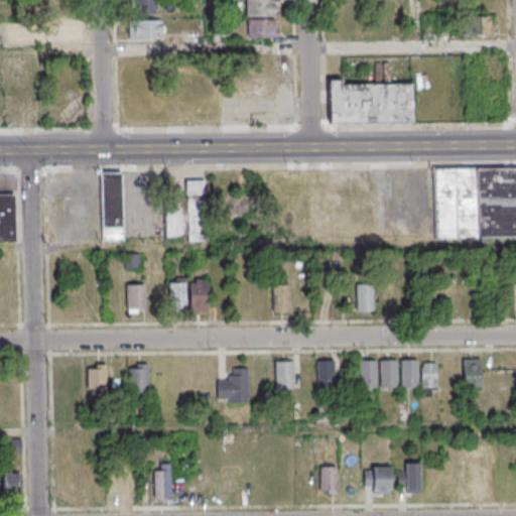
[(157,14),(156,0),(131,0),(132,14),(157,14)]
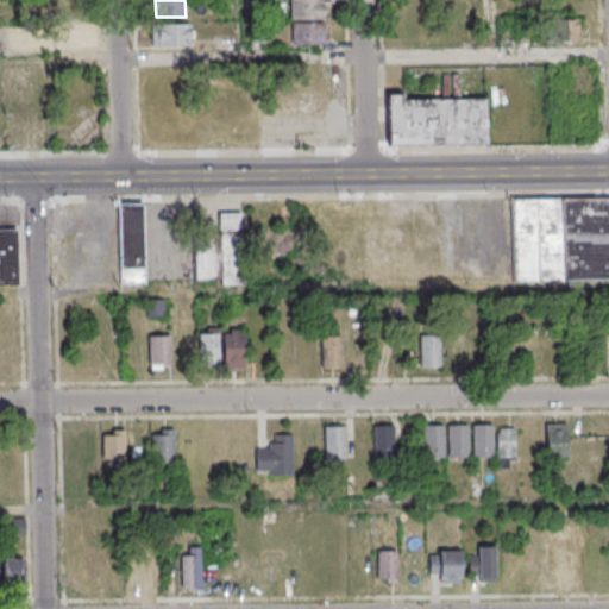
[(327,0),(289,0),(290,19),(328,19),(327,0)]
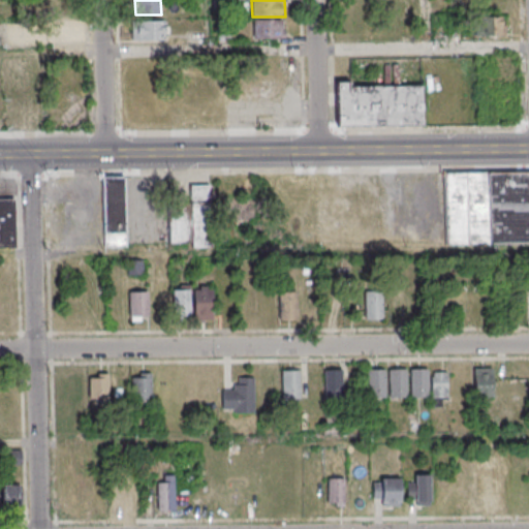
[(501,16),(476,16),(476,35),(501,35),(501,16)]
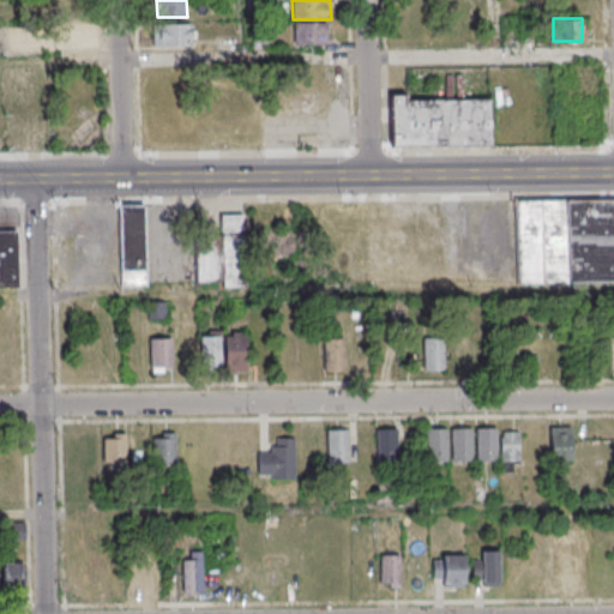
[(330,23),(293,23),(293,44),(330,44),(330,23)]
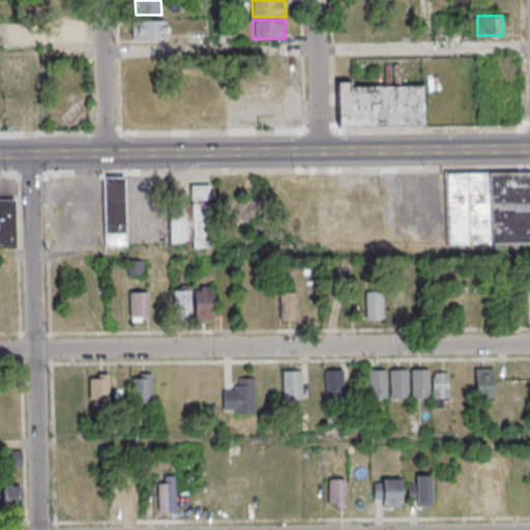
[(133,40),(167,40),(167,21),(133,21),(133,40)]
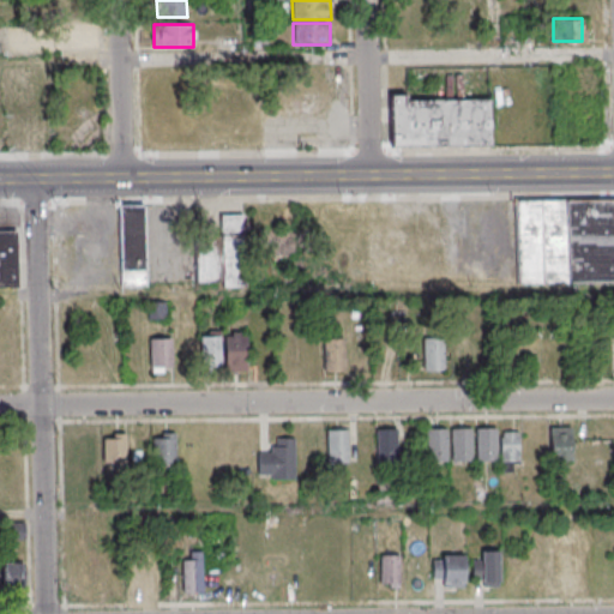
[(489,146),(489,98),(390,98),(390,146),(489,146)]
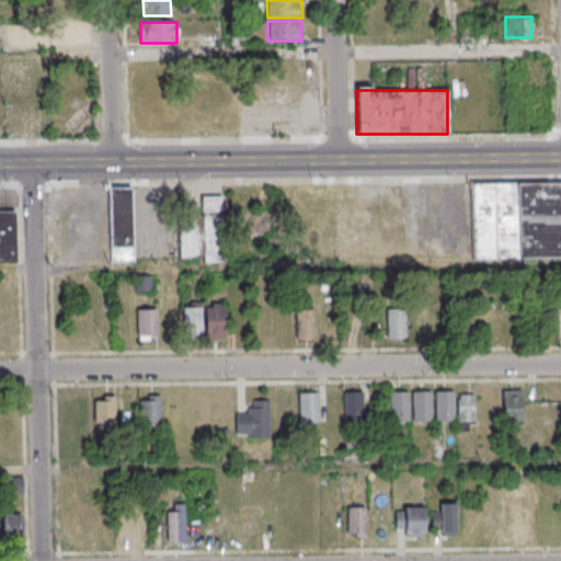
[(560,258),(560,182),(473,183),(474,260),(560,258)]
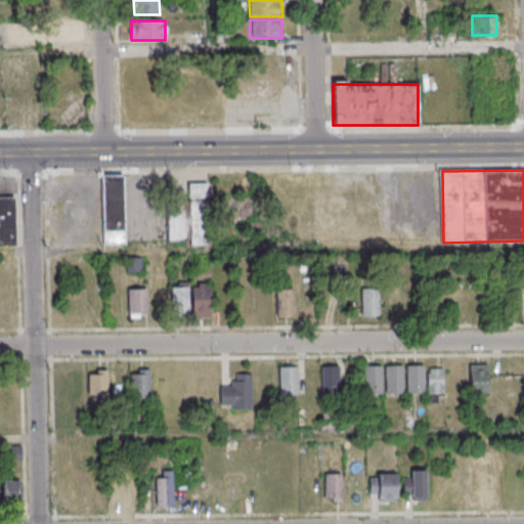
[(124,244),(124,174),(101,174),(101,244),(124,244)]
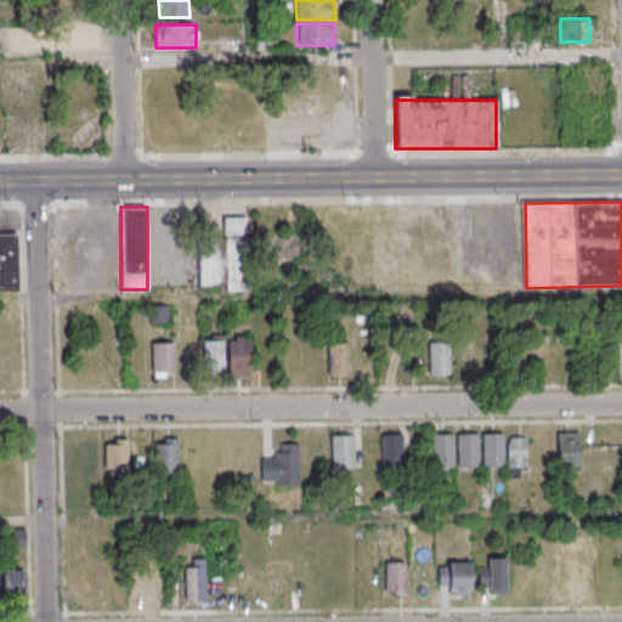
[(248,218),(222,218),(222,249),(198,249),(198,286),(222,286),(222,290),(248,290),(248,218)]
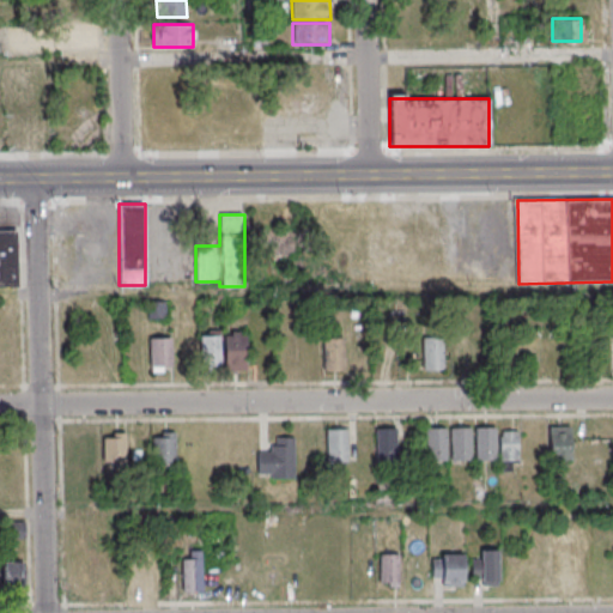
[(0,289),(22,289),(20,230),(0,230),(0,289)]
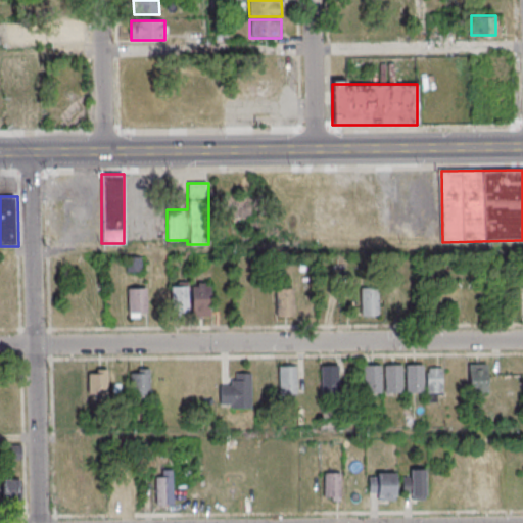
[(191,316),(210,316),(210,283),(191,283),(191,316)]
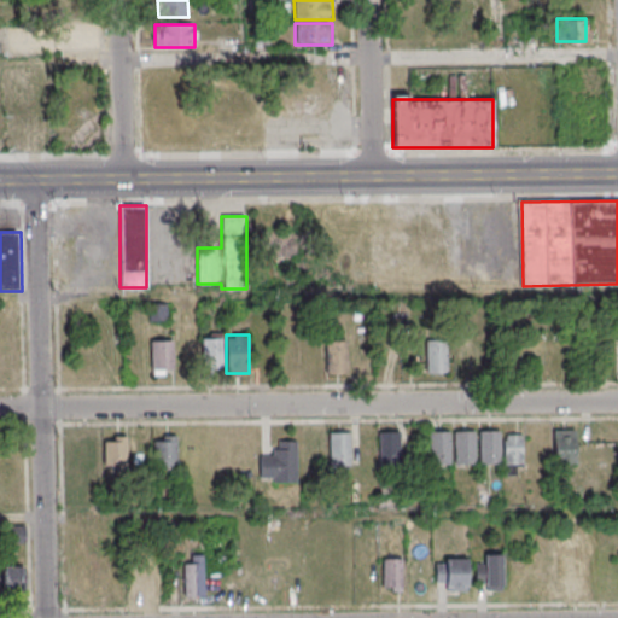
[(200,371),(221,371),(221,336),(200,336),(200,371)]
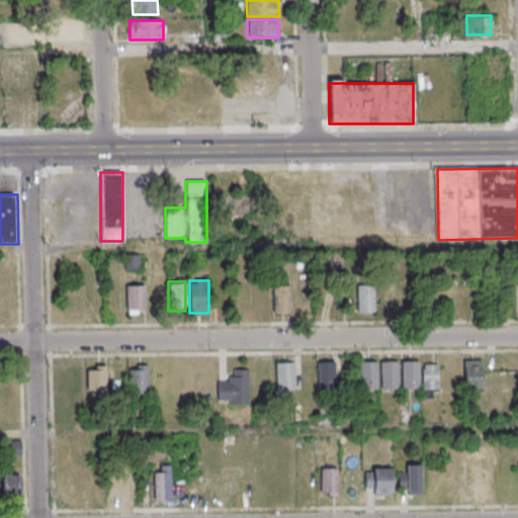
[(125,285),(125,313),(146,313),(146,285),(125,285)]
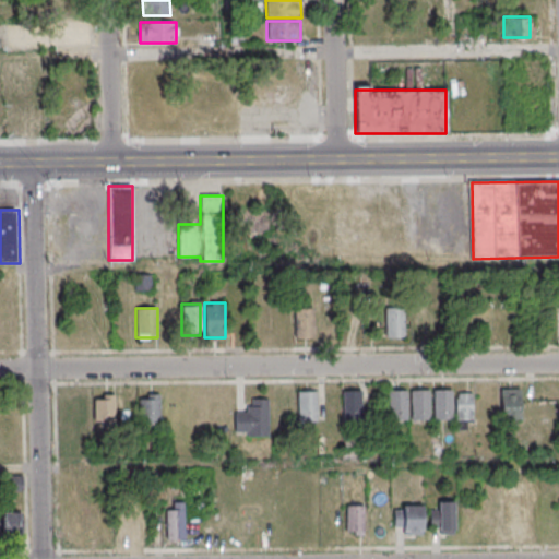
[(384,337),(404,337),(404,308),(384,308),(384,337)]
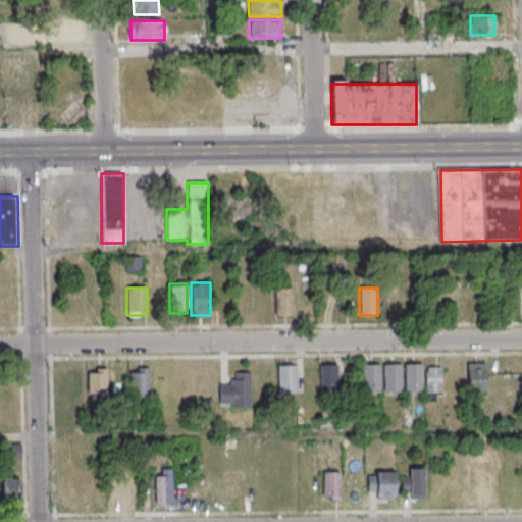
[(293,289),(274,289),(274,315),(293,315),(293,289)]
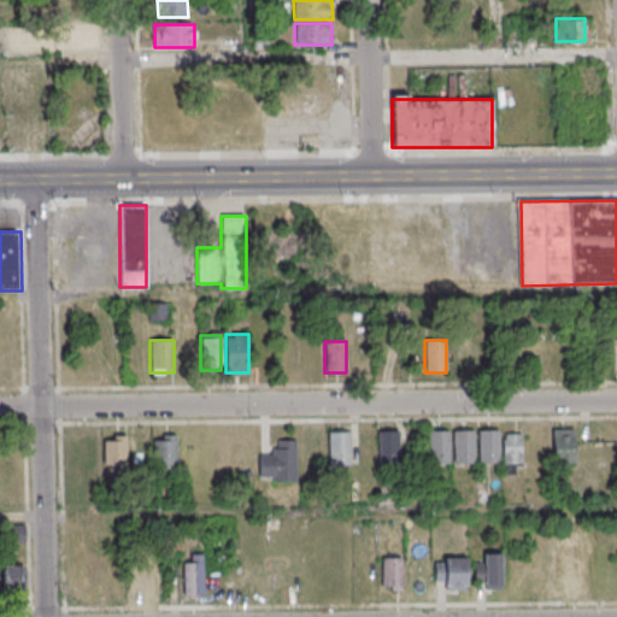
[(574,462),(574,428),(552,428),(552,462),(574,462)]
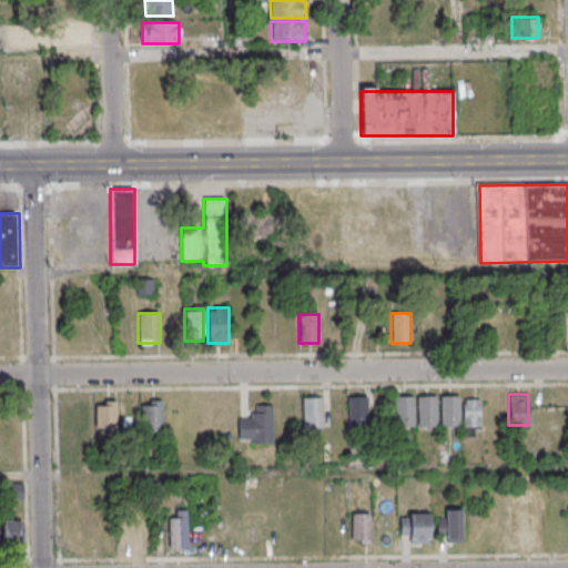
[(459,395),(440,395),(440,426),(459,426),(459,395)]
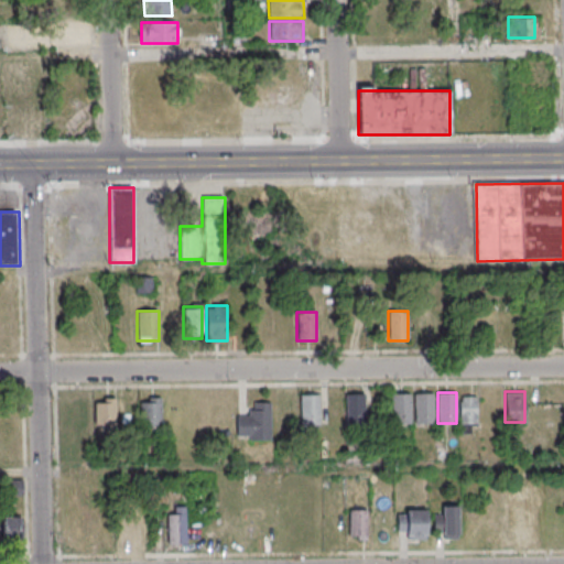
[(346,424),(366,424),(366,393),(346,393),(346,424)]
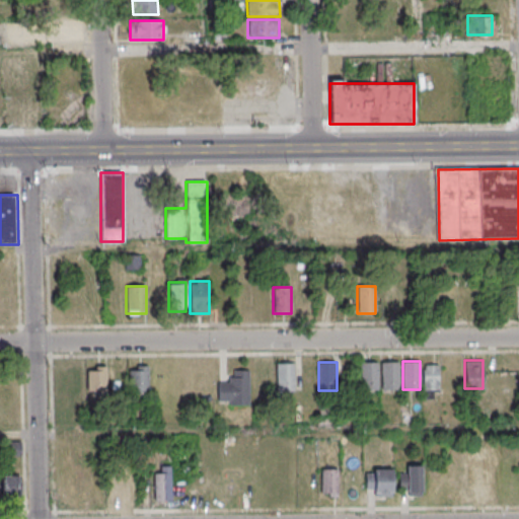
[(359,362),(359,390),(378,390),(378,362),(359,362)]
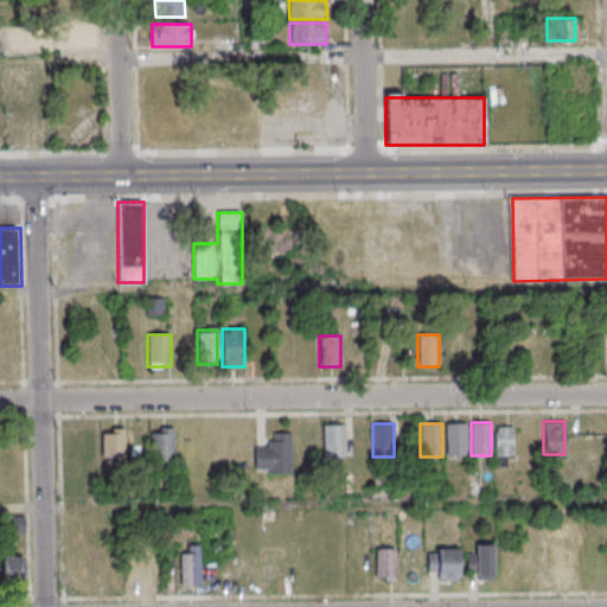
[(467,423),(446,423),(446,455),(467,455),(467,423)]
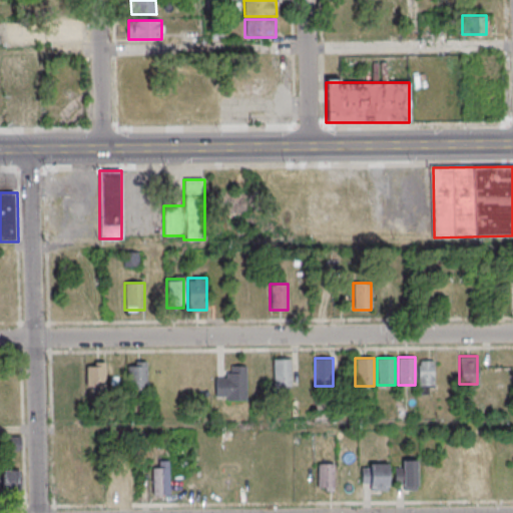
[(291,359),(273,359),(273,387),(291,387),(291,359)]
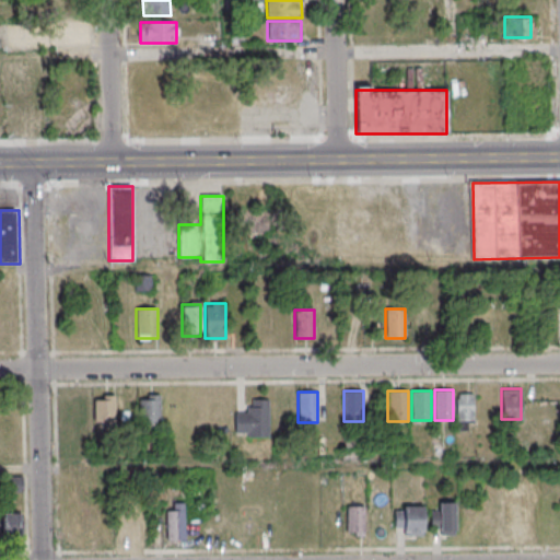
[(474,393),(457,393),(456,430),(473,430),(474,393)]
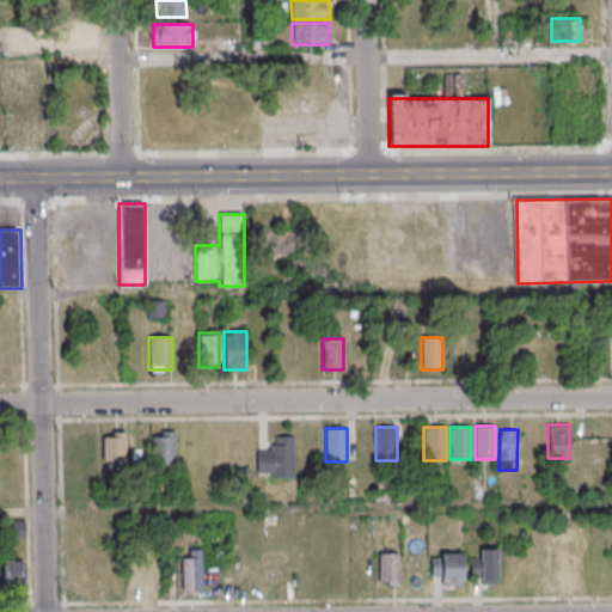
[(103,464),(127,464),(127,432),(103,432),(103,464)]
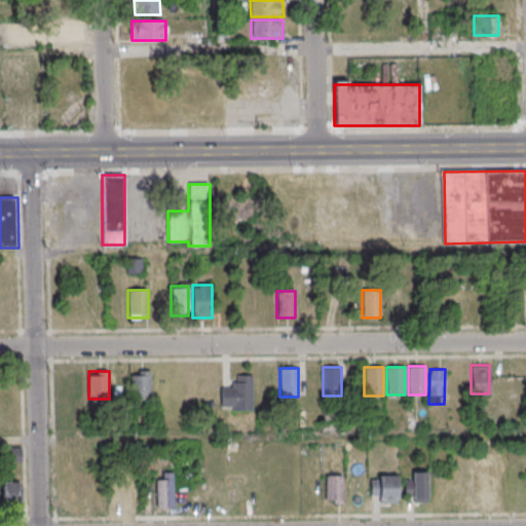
[(150,371),(130,371),(130,399),(150,399),(150,371)]
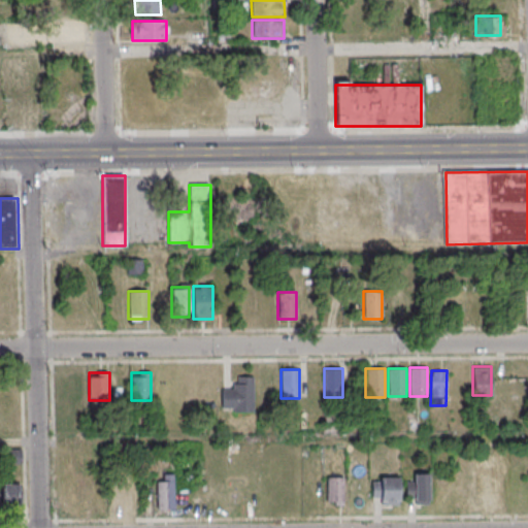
[(254,411),(254,376),(233,376),(233,389),(222,389),(222,411),(254,411)]
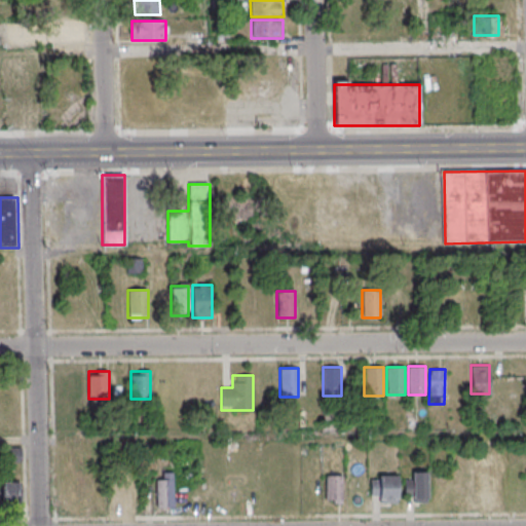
[(80,395),(80,381),(69,380),(69,393),(80,395)]
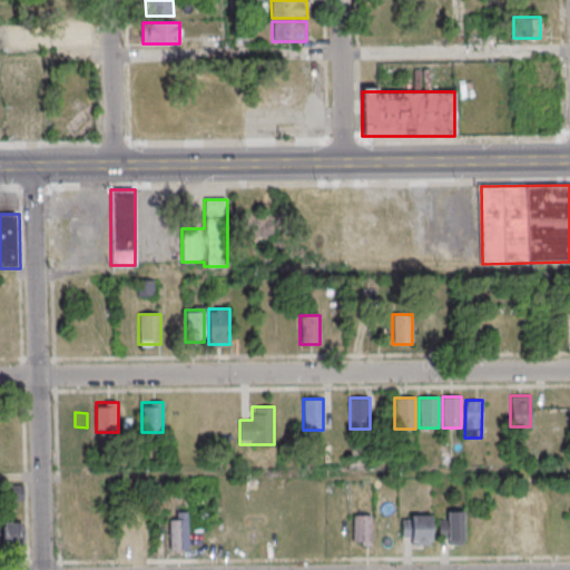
[(463,544),(463,511),(446,511),(446,544),(463,544)]
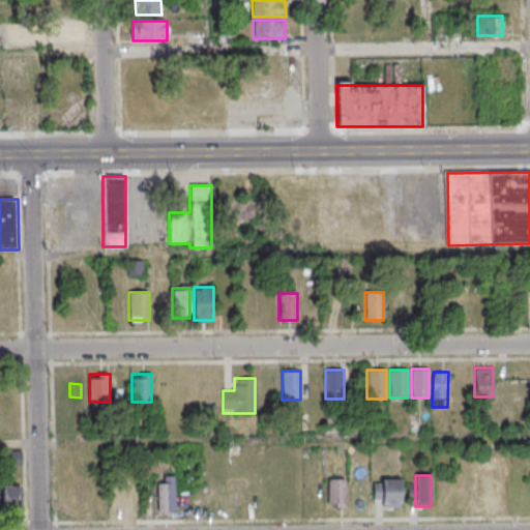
[(156,510),(175,510),(175,476),(156,476),(156,510)]
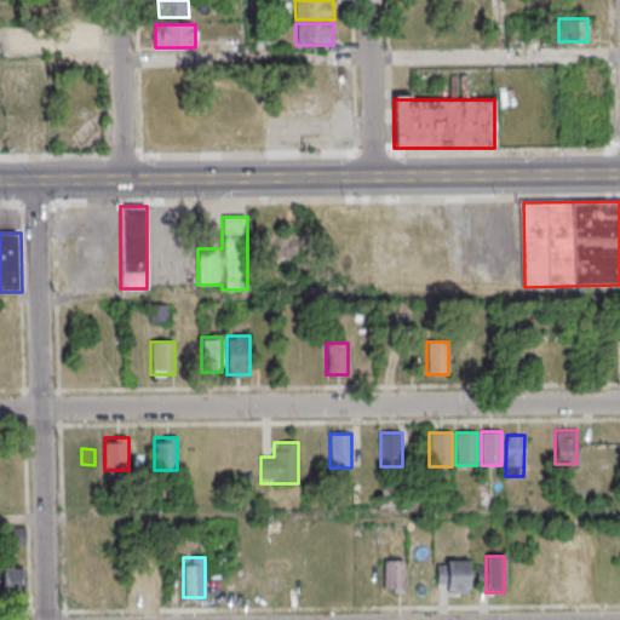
[(403,560),(384,560),(384,592),(403,592),(403,560)]
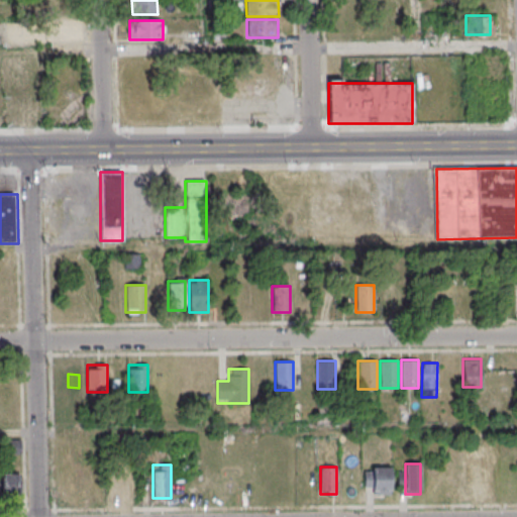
[(391,468),(363,468),(363,493),(391,493),(391,468)]
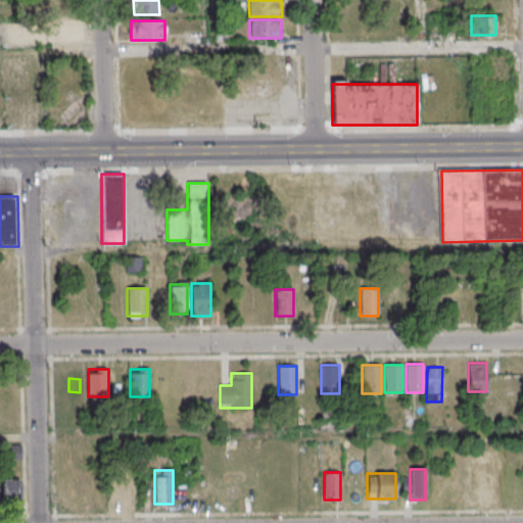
[(0,479),(0,500),(19,501),(19,479),(0,479)]
